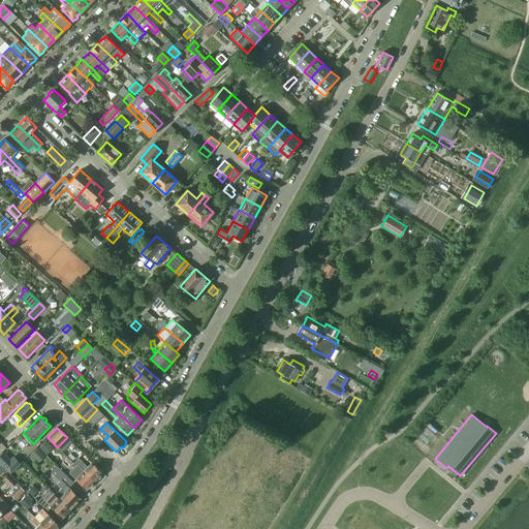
[(45,454),(52,447),(45,441),(39,447),(45,454)]
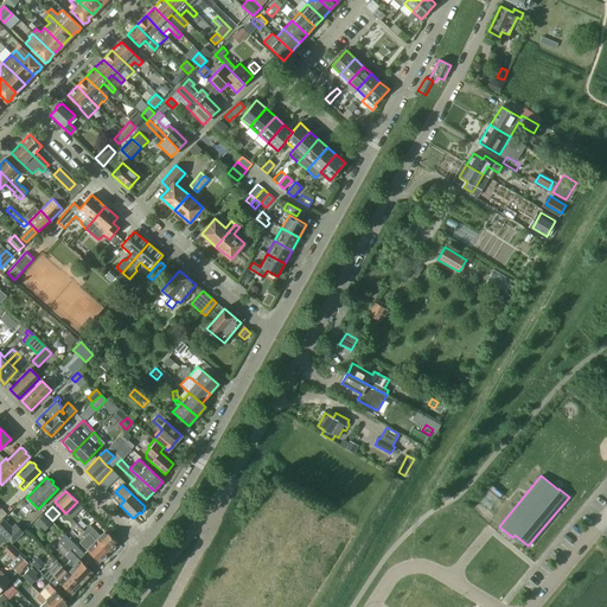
[(44,530),(51,523),(43,515),(36,522),(44,530)]
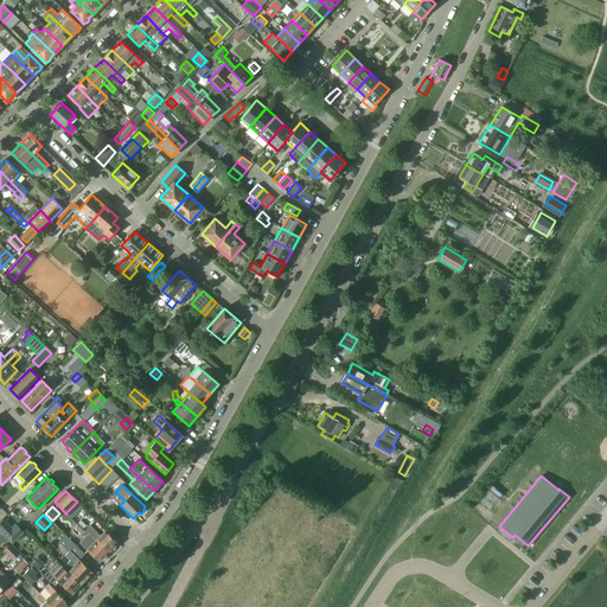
[(21,531),(14,524),(11,528),(2,521),(0,523),(0,531),(11,543),(21,531)]
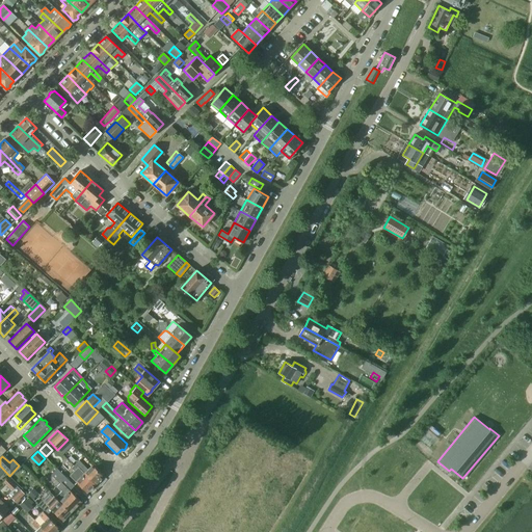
[(103,476),(91,464),(86,470),(78,460),(75,464),(95,484),(98,482),(100,482),(102,479),(102,477),(103,476)]
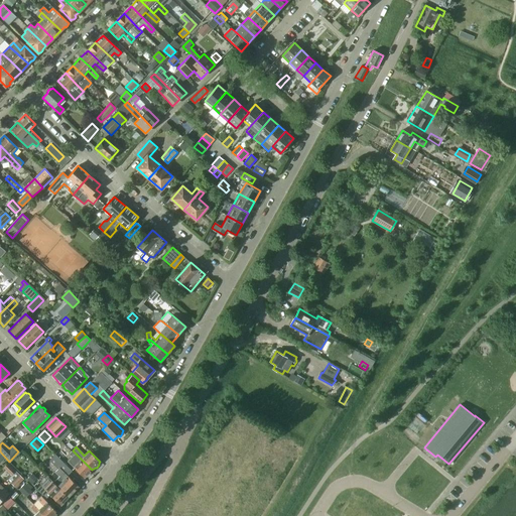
[(92,470),(73,450),(70,454),(78,463),(74,467),(85,478),(85,477),(87,477),(90,474),(90,472),(92,470)]
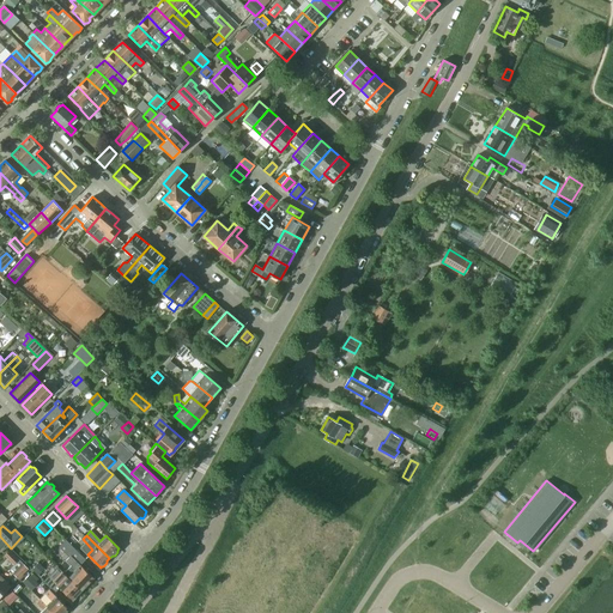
[(60,547),(70,557),(71,556),(79,564),(84,559),(66,540),(60,547)]
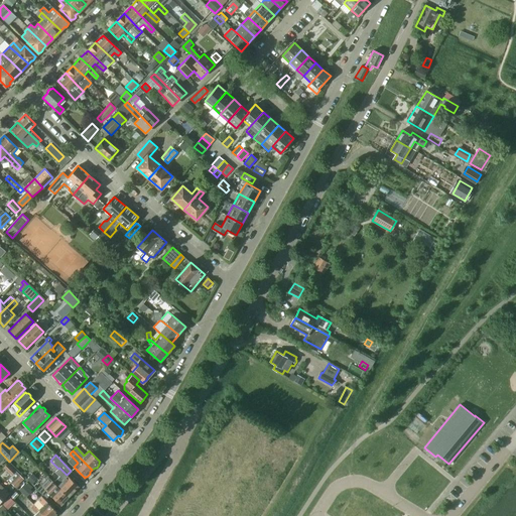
[(15,471),(8,464),(4,468),(11,475),(15,471)]
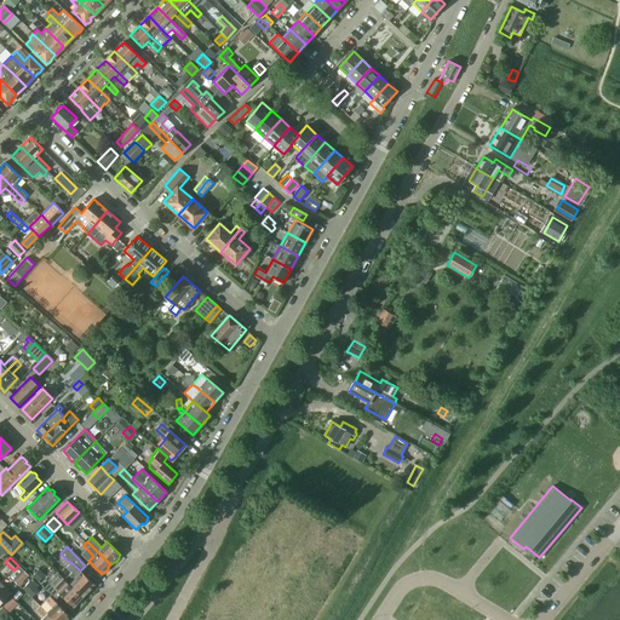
[(72,572),(64,580),(68,584),(82,597),(90,589),(91,590),(95,586),(93,585),(95,585),(80,570),(72,562),(70,563),(67,567),(72,572)]
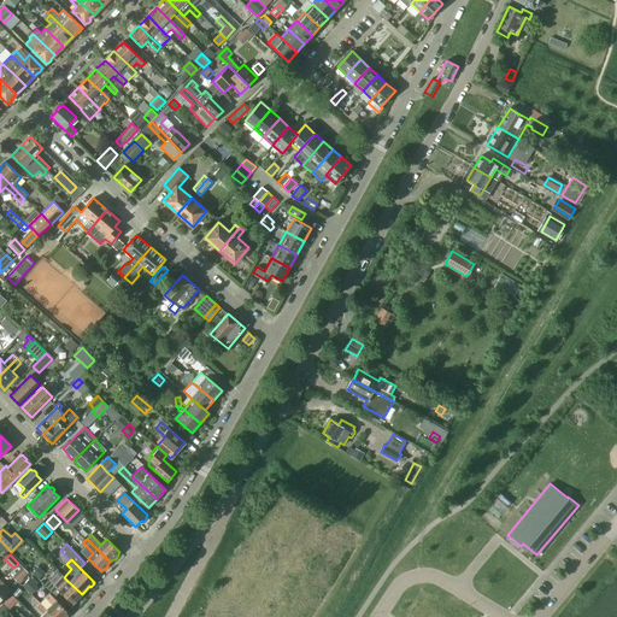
[(48,576),(39,566),(33,573),(42,582),(48,576)]
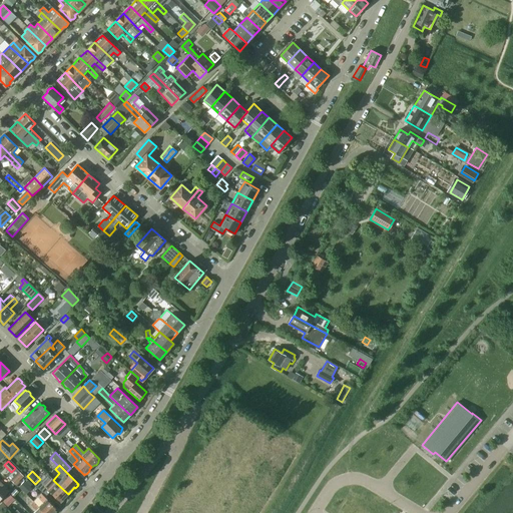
[(16,484),(23,476),(20,473),(12,480),(16,484)]
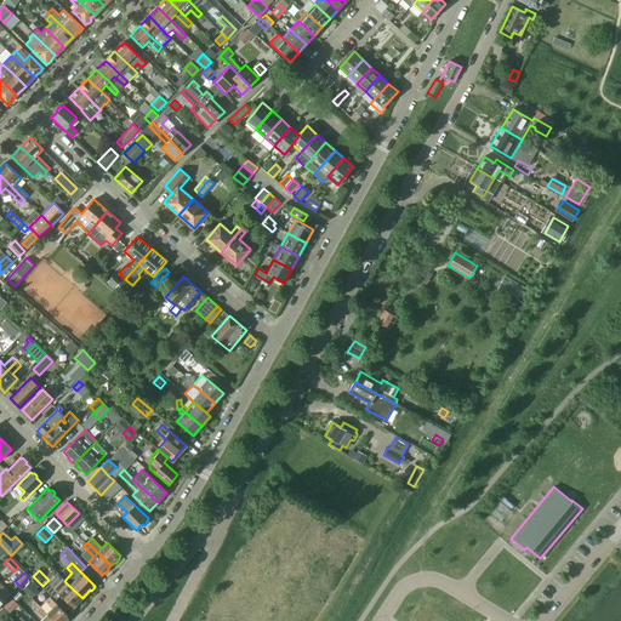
[(29,584),(23,590),(30,597),(36,591),(35,590),(38,586),(33,581),(30,584),(29,584)]
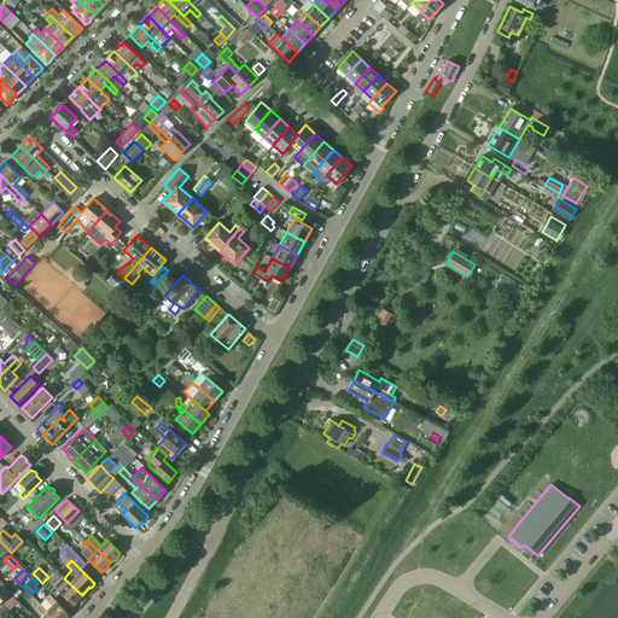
[(82,595),(68,582),(63,587),(53,578),(50,582),(73,605),(77,600),(79,600),(81,598),(81,596),(82,595)]
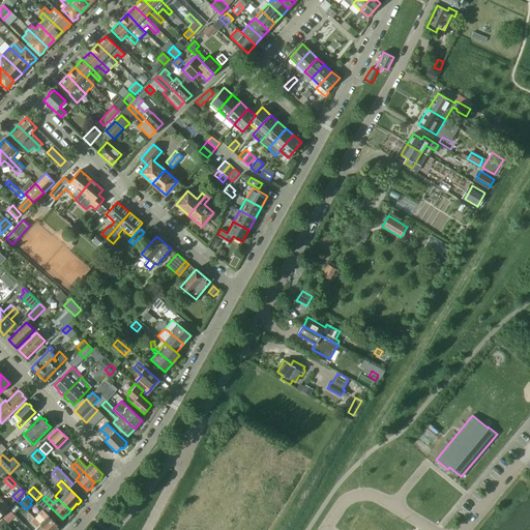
[(16,505),(10,510),(15,513),(19,508),(16,505)]
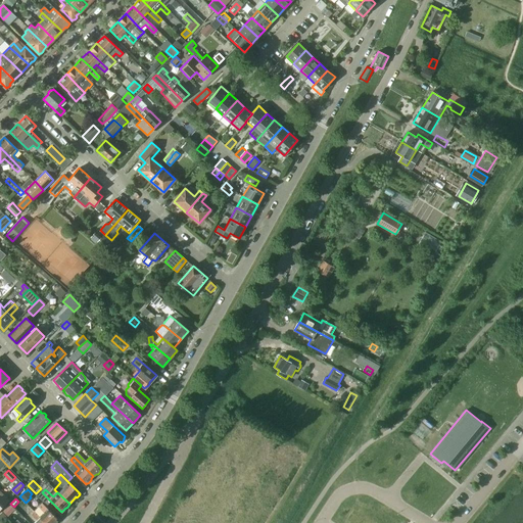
[(34,512),(40,517),(45,522),(55,522),(58,520),(42,504),(34,512)]
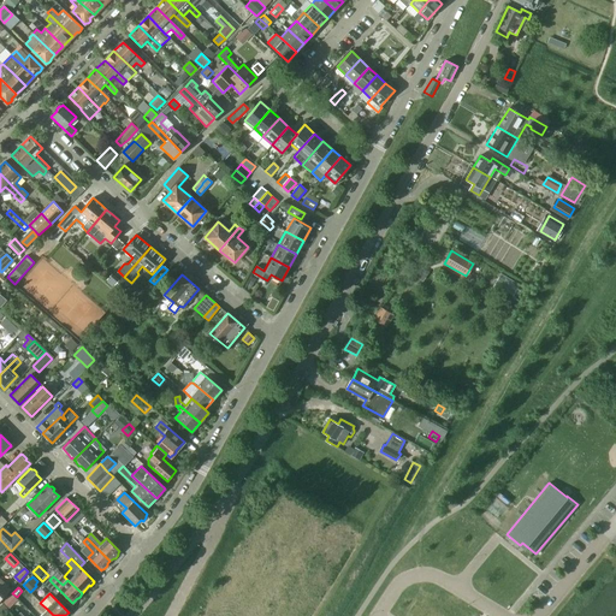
[(10,609),(17,600),(12,594),(4,603),(10,609)]
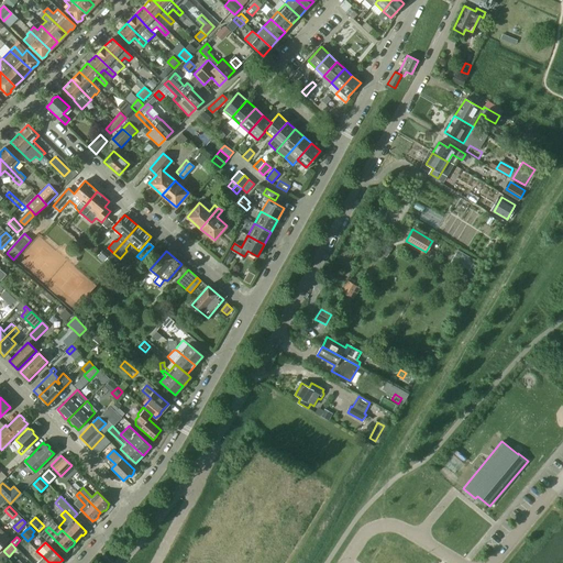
[(48,562),(43,556),(36,551),(33,554),(40,561),(36,562),(48,562)]
